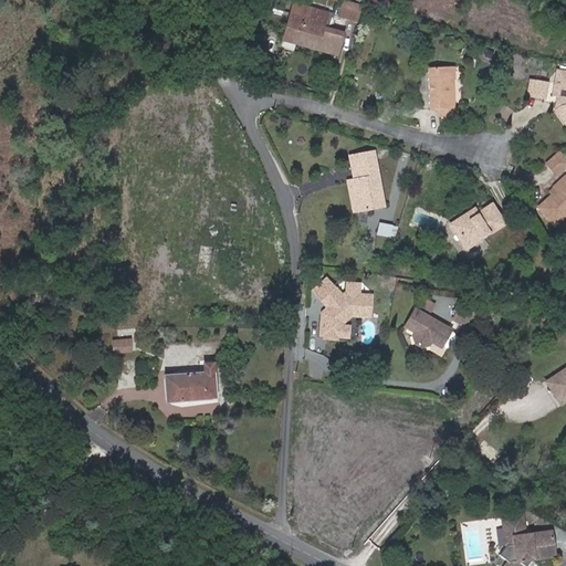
[(356,21),(360,6),(344,1),(339,17),(356,21)]
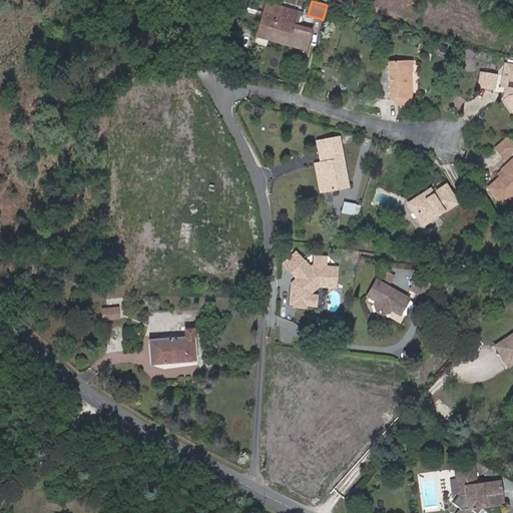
[(306,50),(311,30),(292,25),(296,12),(283,8),(281,16),(264,11),(260,25),(271,28),(269,36),(288,41),(287,45),(306,50)]
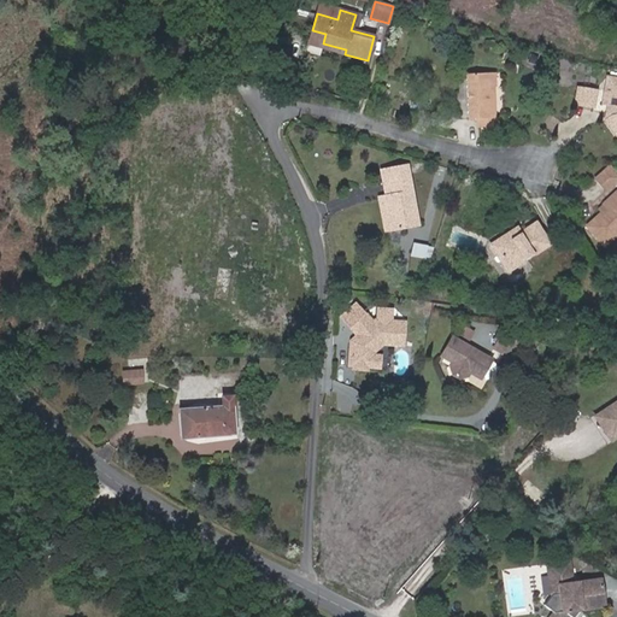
[(323,43),(325,34),(312,30),(309,43),(345,54),(346,50),(323,43)]
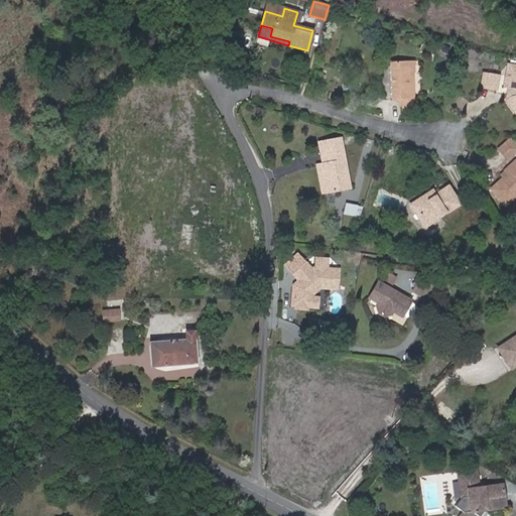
[(413,99),(412,60),(391,61),(392,100),(399,99),(400,107),(416,107),(415,99),(413,99)]
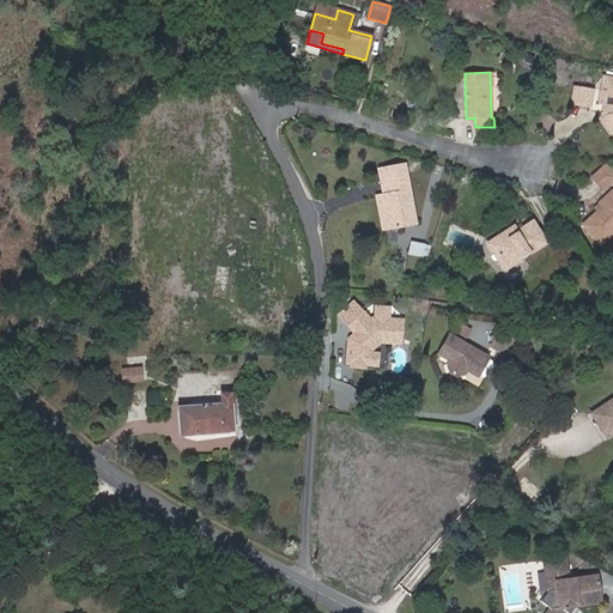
[(599,104),(607,107),(606,115),(601,119),(612,134),(612,78),(604,77),(599,104)]
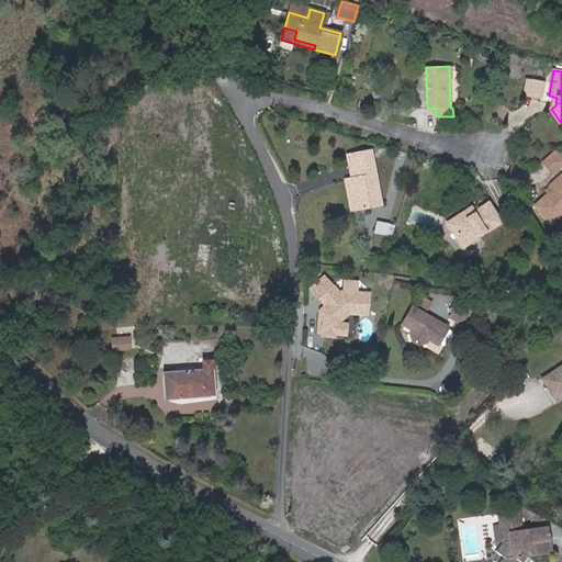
[(540,98),(542,82),(526,80),(524,94),(540,98)]
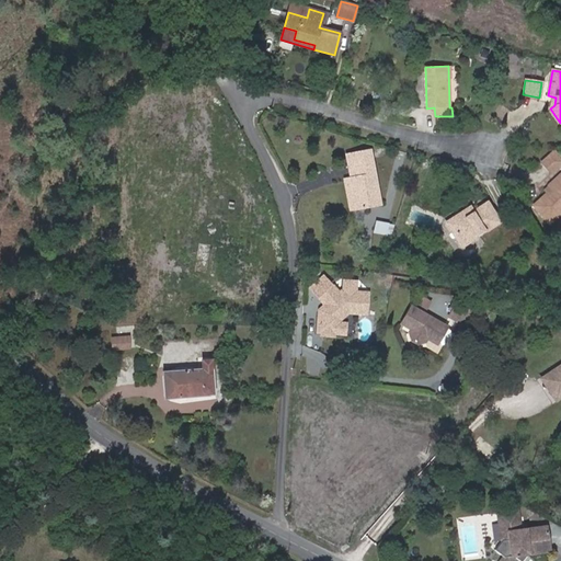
[(380,204),(370,150),(353,153),(357,176),(351,178),(356,207),(380,204)]
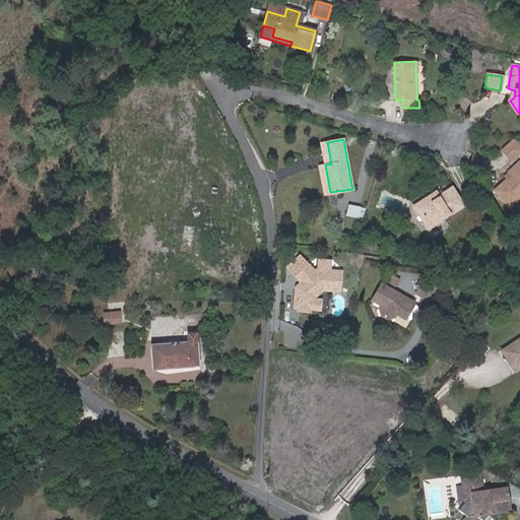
[(510,160),(519,151),(519,147),(513,140),(502,151),(510,160)]
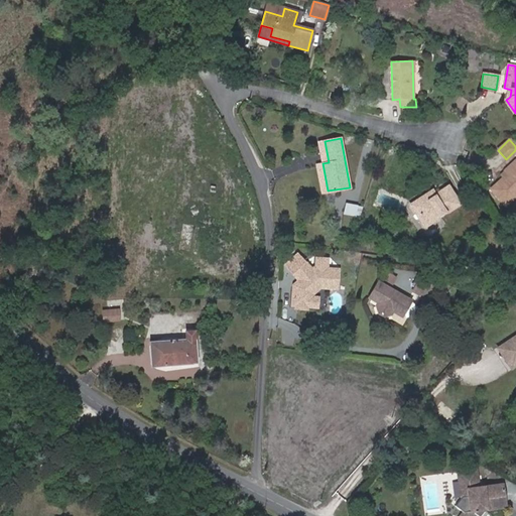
[(329,162),(325,141),(318,142),(323,163),(329,162)]
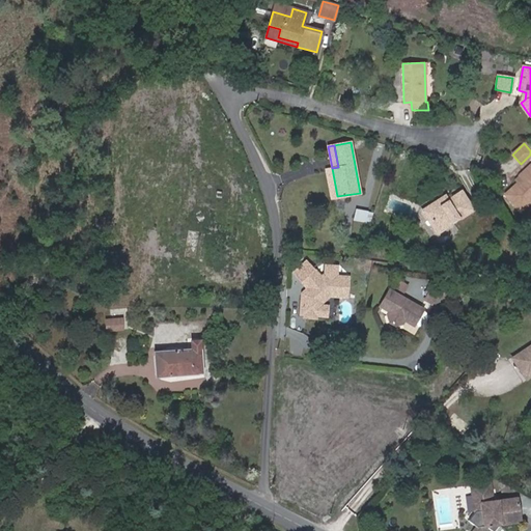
[(530,166),(518,176),(523,182),(519,185),(518,184),(505,195),(520,212),(530,200),(530,166)]
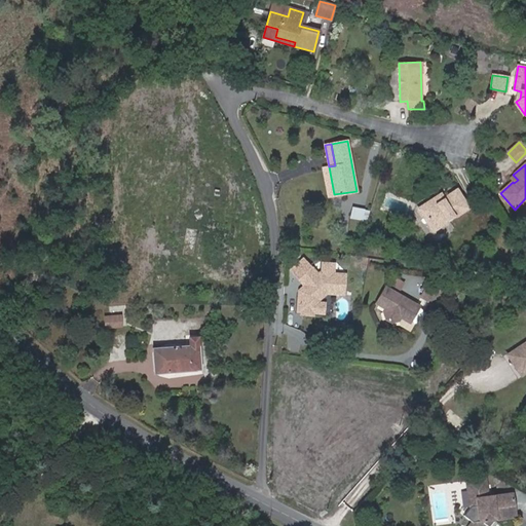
[(334,194),(329,166),(323,167),(328,195),(334,194)]
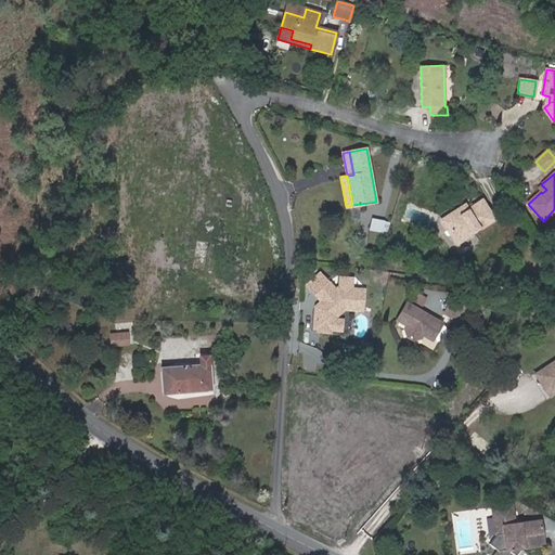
[(456,244),(494,220),(481,201),(467,209),(463,213),(459,207),(440,219),(456,244)]
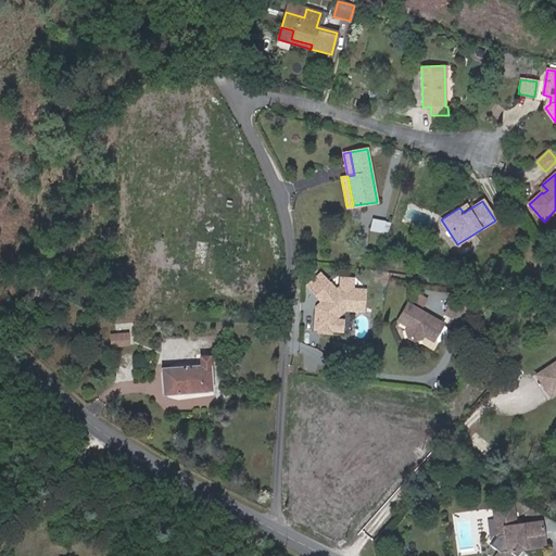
[(382,231),(383,224),(373,222),(370,229),(382,231)]
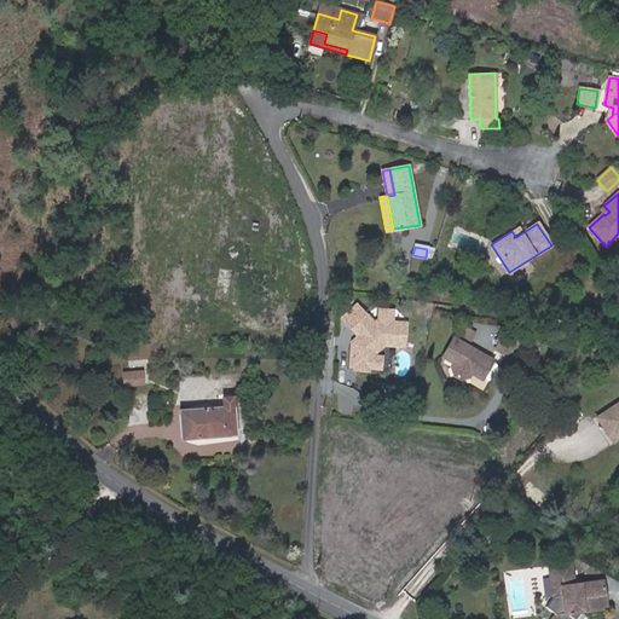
[(227,301),(231,270),(219,268),(215,300),(227,301)]
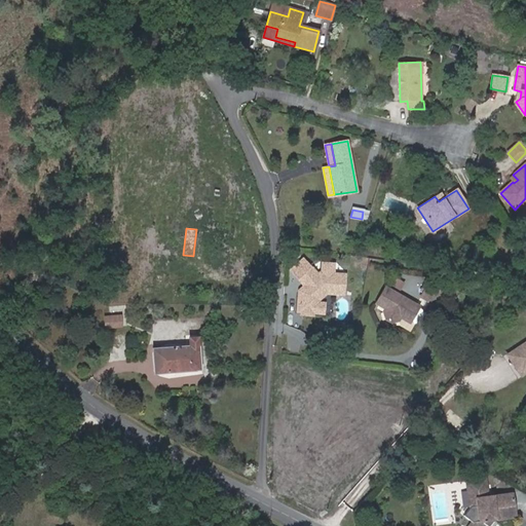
[(343,295),(345,274),(333,274),(334,264),(322,263),(321,272),(320,272),(317,274),(312,268),(299,280),(304,287),(306,289),(299,295),(297,311),(300,311),(303,314),(311,315),(314,313),(324,313),(324,303),(315,303),(326,293),(343,295)]
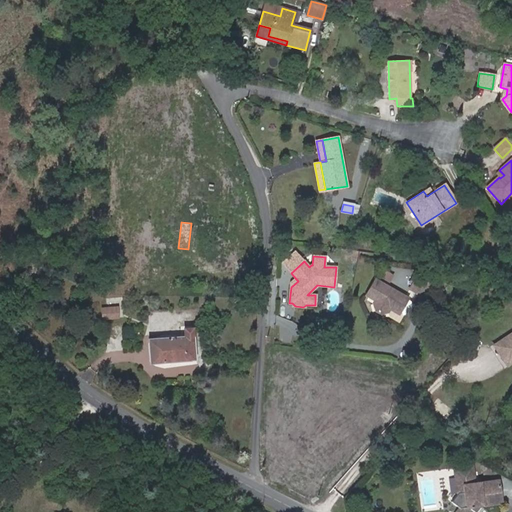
[(389,282),(393,275),(382,269),(378,276),(389,282)]
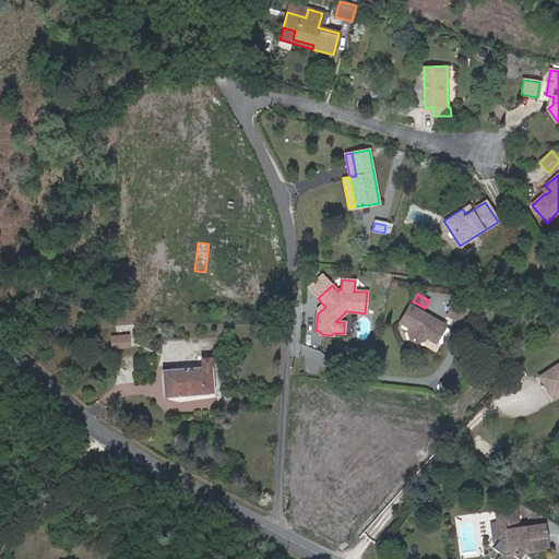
[(458,321),(465,307),(452,299),(447,309),(449,311),(447,316),(458,321)]
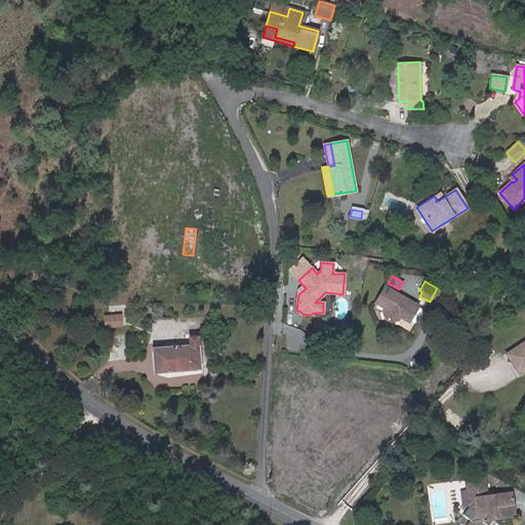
[(409,321),(417,308),(417,307),(407,300),(406,303),(393,294),(394,293),(385,287),(375,303),(385,309),(382,312),(385,319),(391,322),(398,320),(399,317),(409,322),(409,321)]
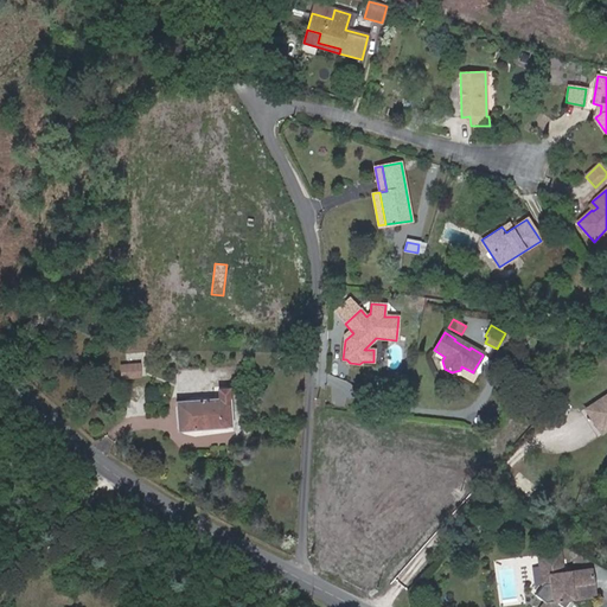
[(471,347),(455,339),(454,340),(470,350),(471,347)]
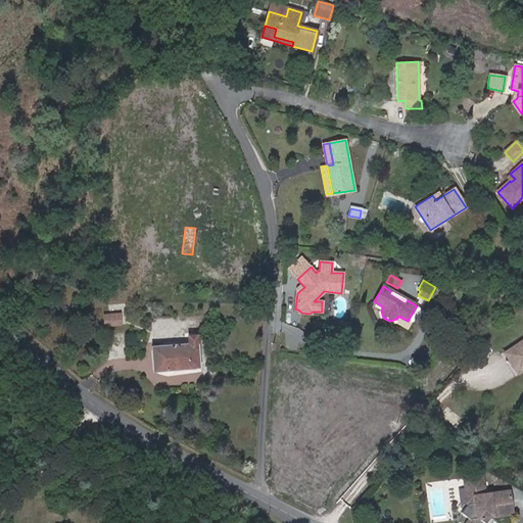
[(416,321),(420,313),(419,308),(416,306),(408,320),(411,322),(416,321)]
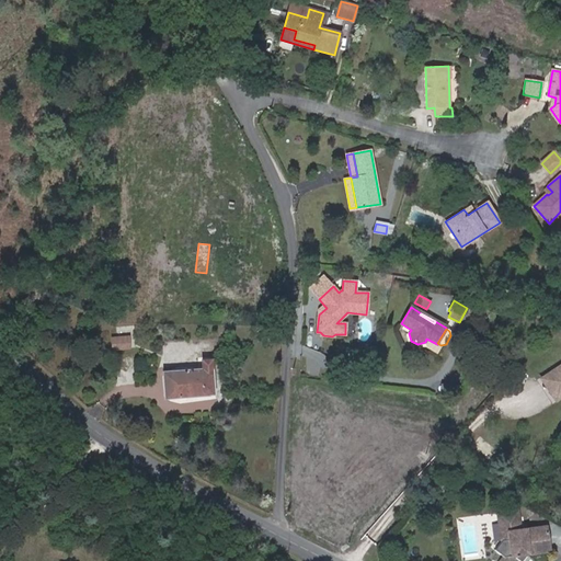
[(129,348),(128,338),(112,339),(113,350),(129,348)]
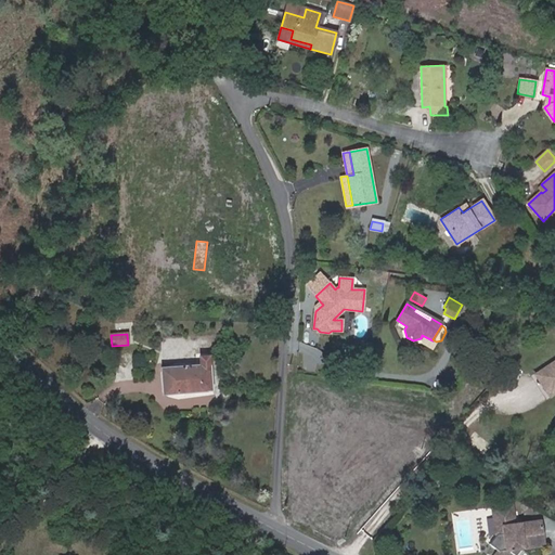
[(211,390),(208,357),(199,357),(199,365),(160,369),(163,395),(211,390)]
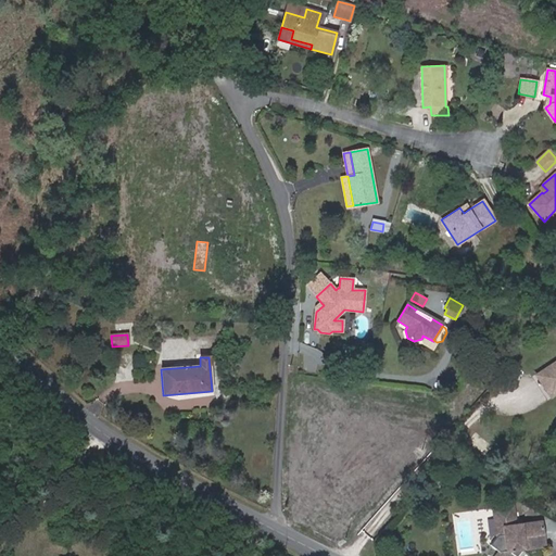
[(555,362),(535,376),(551,397),(555,393),(555,381),(548,370),(555,365),(555,362)]
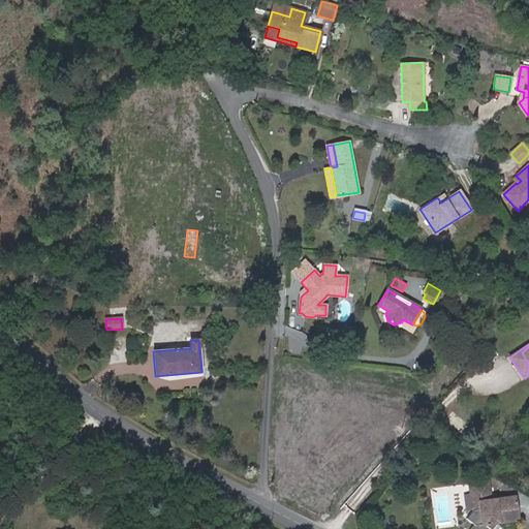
[(421,463),(414,457),(404,468),(411,474),(421,463)]
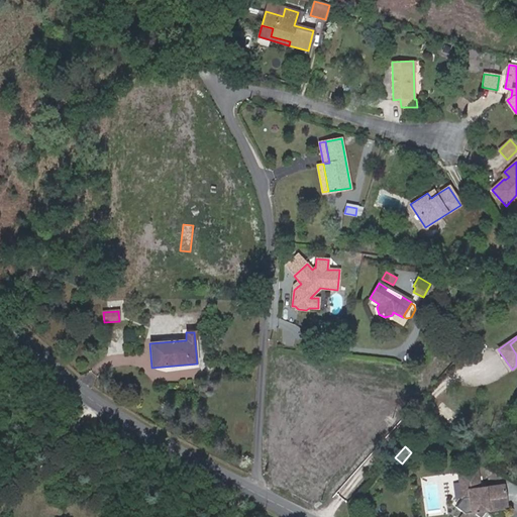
[(478,479),(477,471),(458,474),(459,481),(478,479)]
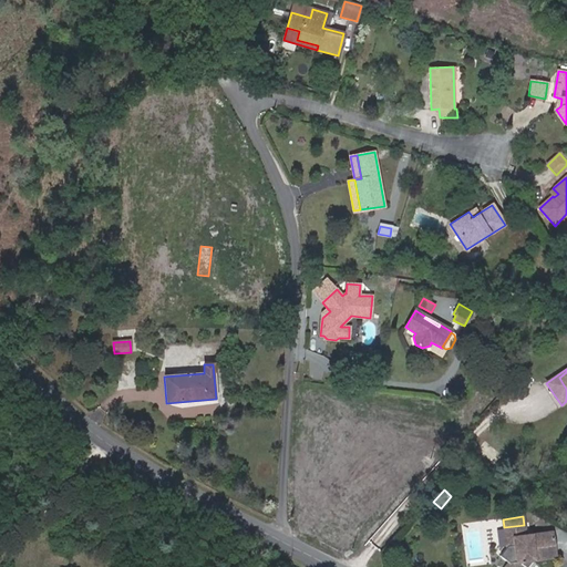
[(555,558),(552,533),(525,536),(524,525),(504,527),(506,547),(500,556),(508,563),(505,566),(528,566),(534,560),(555,558)]
